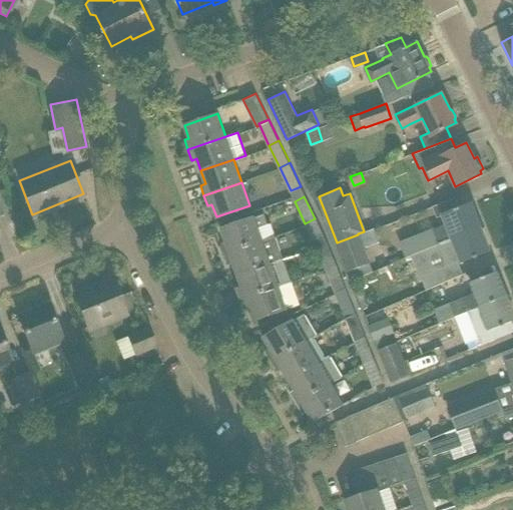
[(435,226),(399,240),(405,256),(409,255),(480,226),(480,225),(479,225),(470,203),(459,207),(458,206),(455,207),(442,212),(447,223),(435,227),(435,226)]
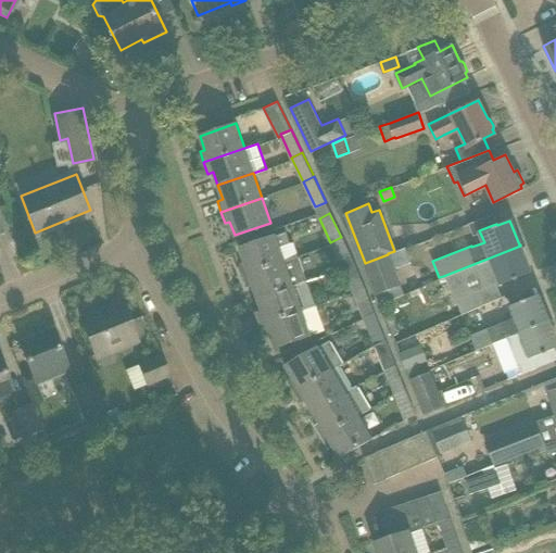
[(239,263),(243,274),(282,260),(278,246),(290,242),(287,231),(239,248),(244,262),(239,263)]
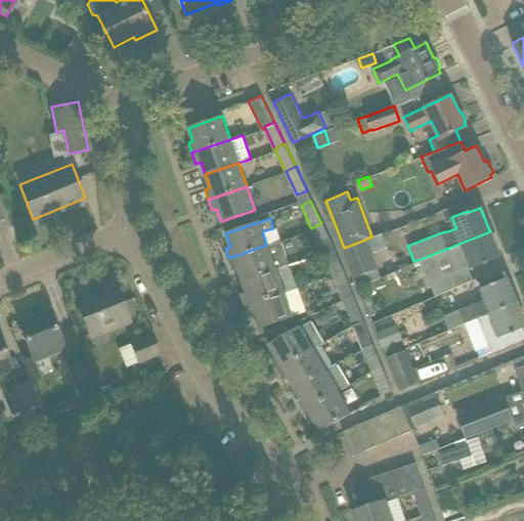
[(311,228),(322,251),(333,246),(321,223),(311,228)]
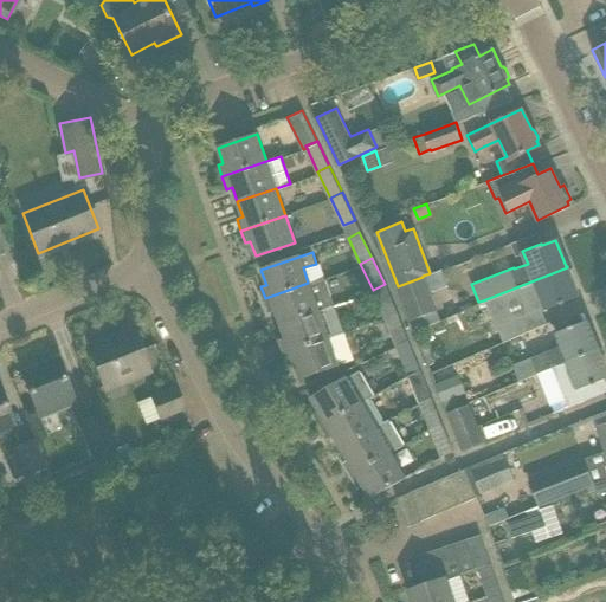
[(567,267),(483,301),(494,327),(497,325),(541,306),(542,310),(547,308),(547,306),(560,302),(560,303),(565,302),(563,301),(577,295),(566,269),(567,267)]
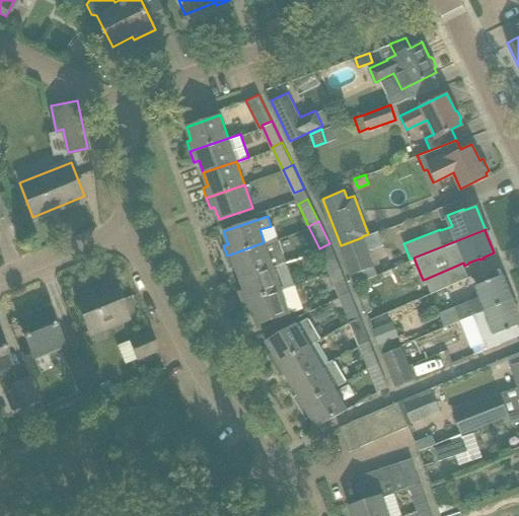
[(362,237),(341,245),(352,274),(373,266),(362,237)]
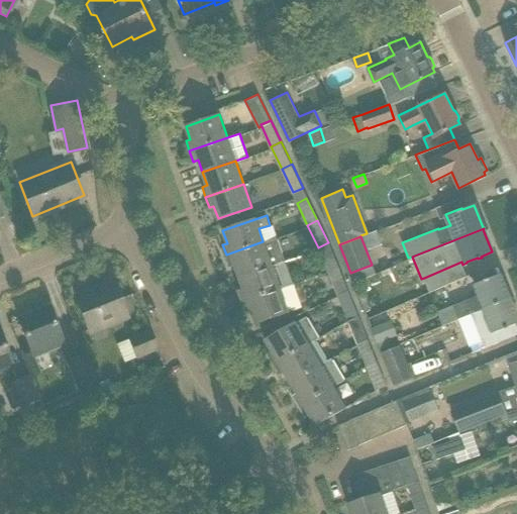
[(235,264),(239,276),(271,265),(272,266),(286,261),(278,237),(264,242),(263,241),(226,254),(230,266),(235,264)]
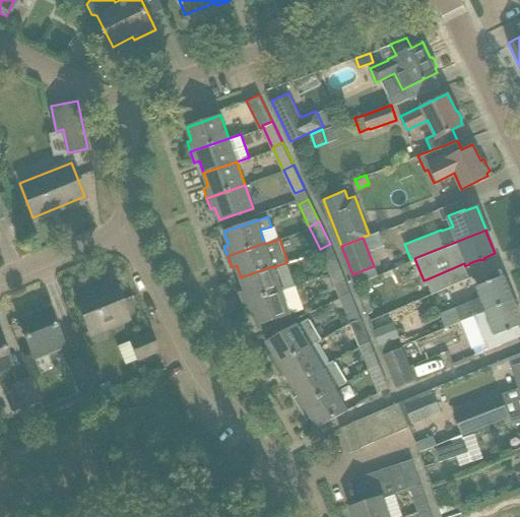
[(320,249),(329,271),(339,267),(330,244),(320,249)]
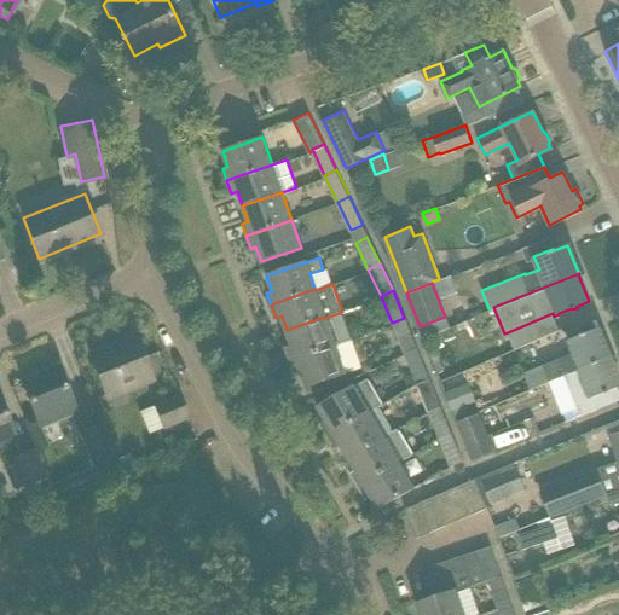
[(553,313),(508,332),(514,348),(559,329),(554,317),(553,313)]
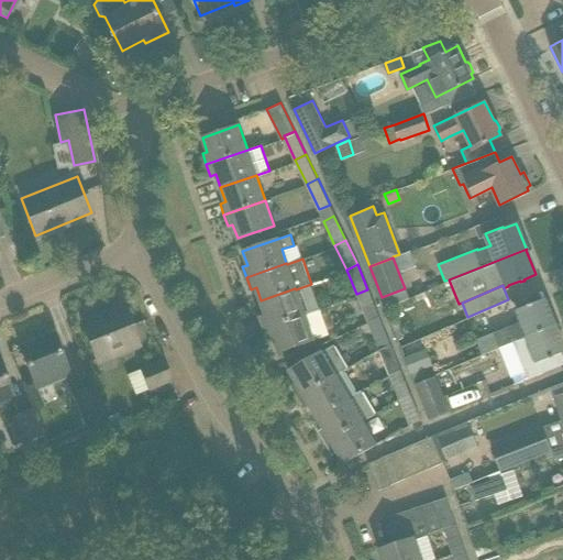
[(260,317),(264,328),(304,314),(296,289),(295,288),(261,300),(265,315),(260,317)]
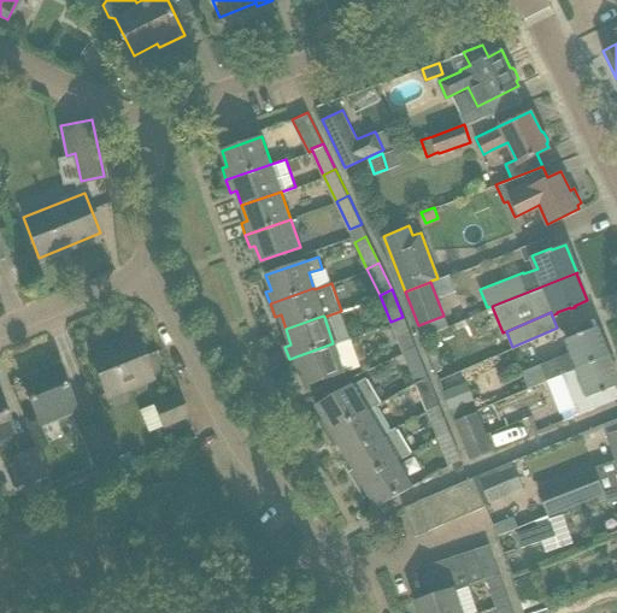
[(391,322),(403,352),(415,347),(403,317),(391,322)]
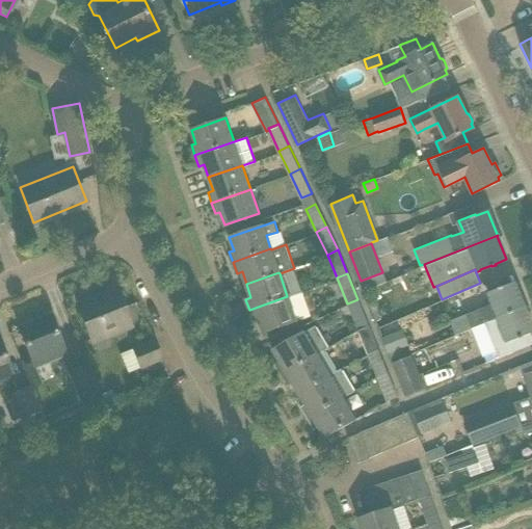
[(471,327),(483,323),(482,322),(524,306),(515,282),(503,286),(503,285),(486,291),(491,303),(466,313),(471,327)]
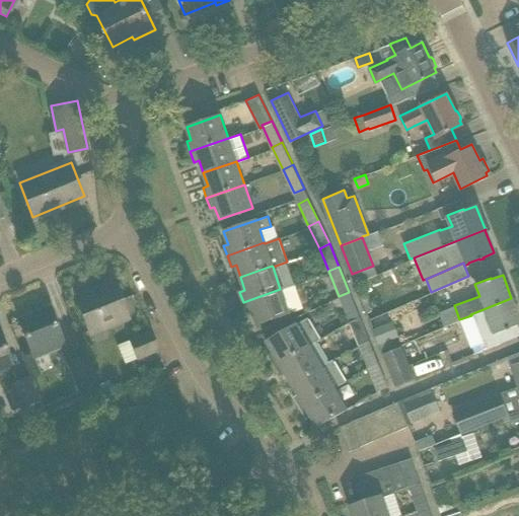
[(127,316),(120,299),(114,285),(105,289),(103,284),(75,296),(89,332),(127,316)]
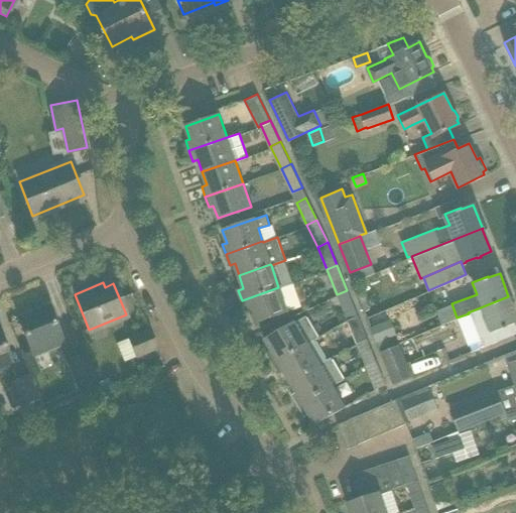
[(278,287),(242,300),(245,310),(250,309),(254,322),(273,315),(286,310),(278,287)]
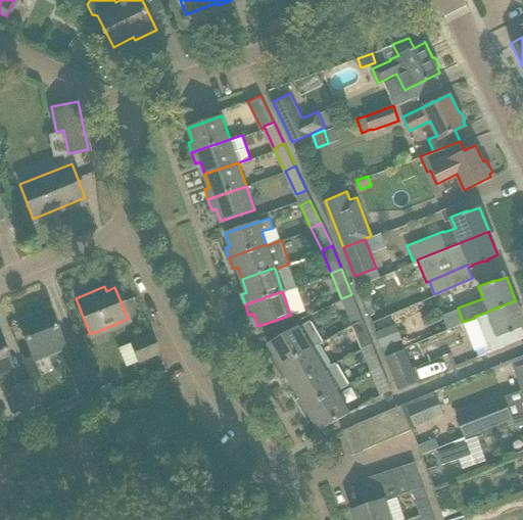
[(341,298),(351,323),(362,319),(351,294),(341,298)]
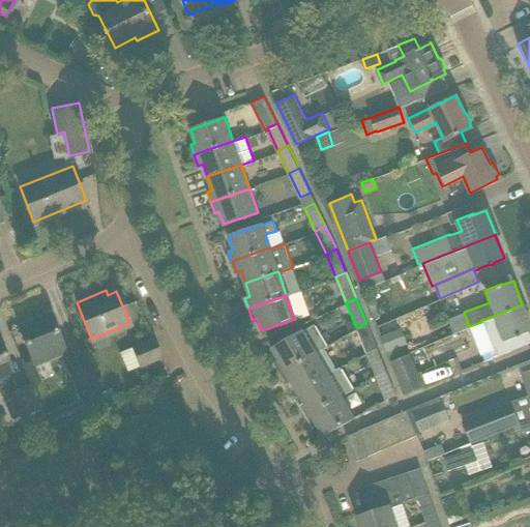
[(480,321),(481,322),(495,356),(510,350),(506,339),(529,329),(529,323),(523,305),(524,305),(523,303),(522,304),(480,321)]
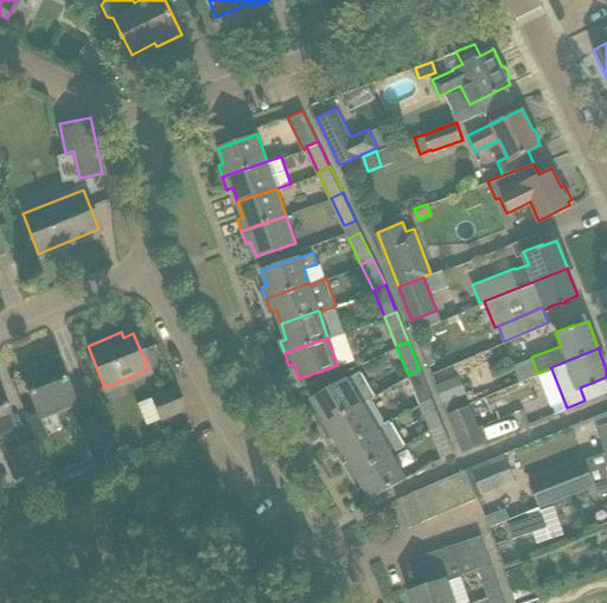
[(24,412),(30,429),(42,424),(39,417),(75,403),(56,359),(21,373),(36,408),(24,412)]
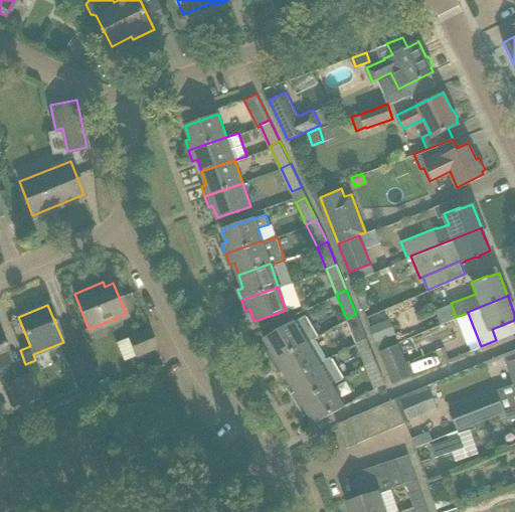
[(267,353),(273,362),(307,341),(318,335),(305,314),(264,338),(271,350),(267,353)]
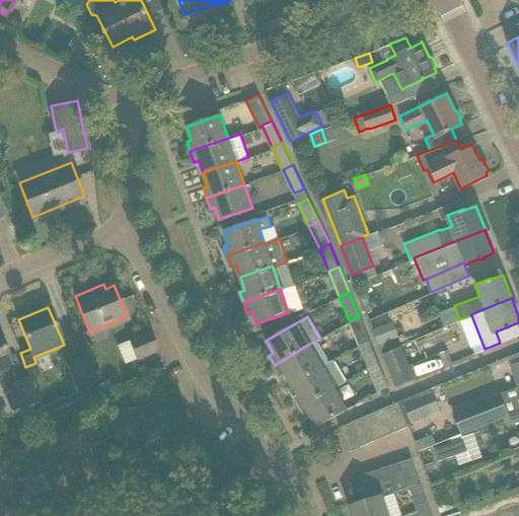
[(349,320),(358,343),(368,339),(359,316),(349,320)]
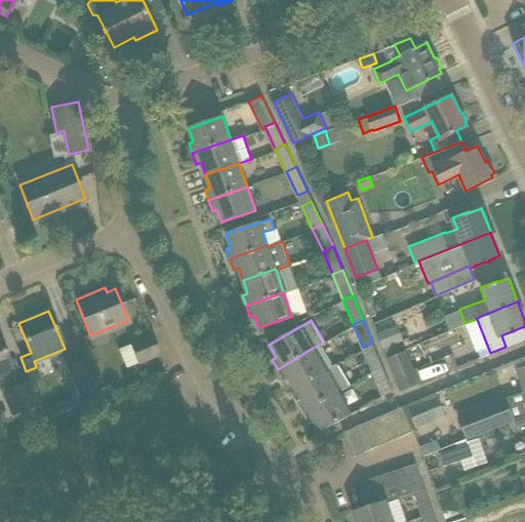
[(397,323),(378,331),(384,346),(384,347),(402,338),(397,323)]
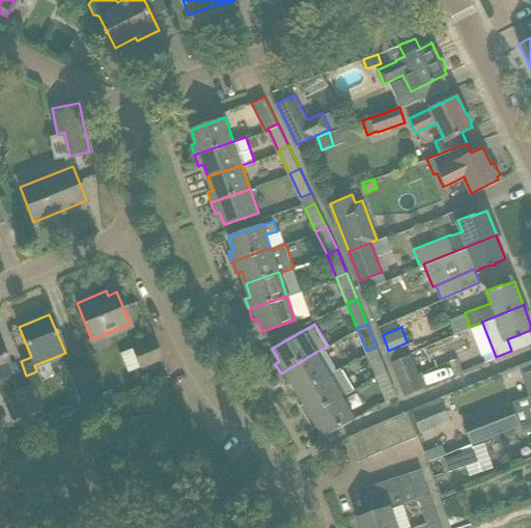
[(131,346),(139,367),(162,358),(154,337),(131,346)]
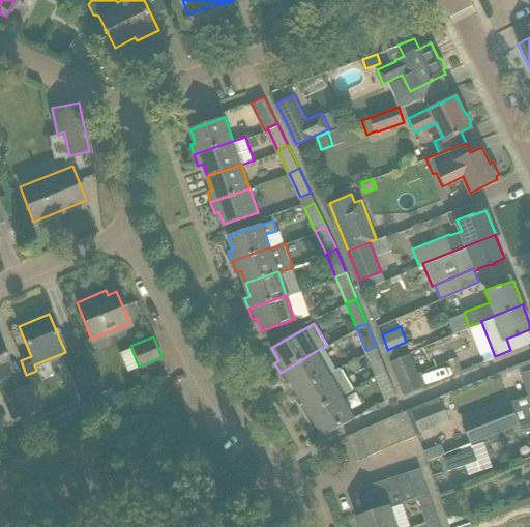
[(0,378),(12,374),(0,343),(0,378)]
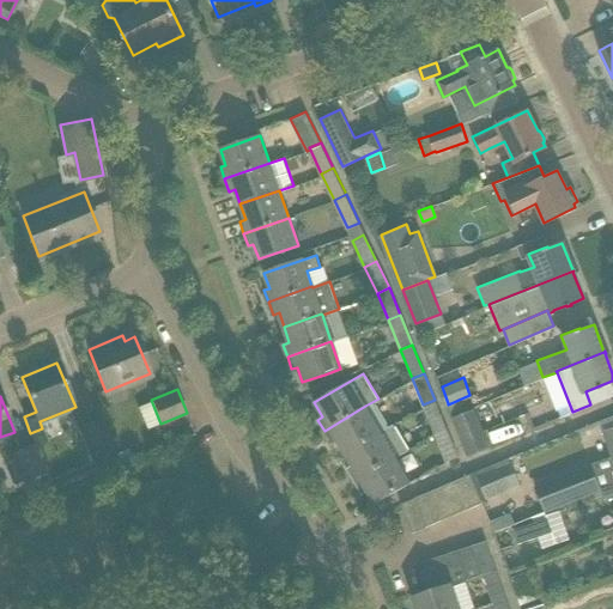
[(423,405),(434,432),(445,427),(435,400),(423,405)]
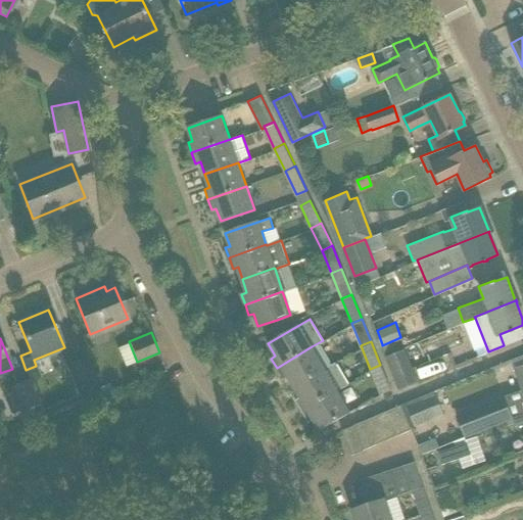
[(287,375),(294,386),(324,368),(312,346),(277,368),(282,378),(287,375)]
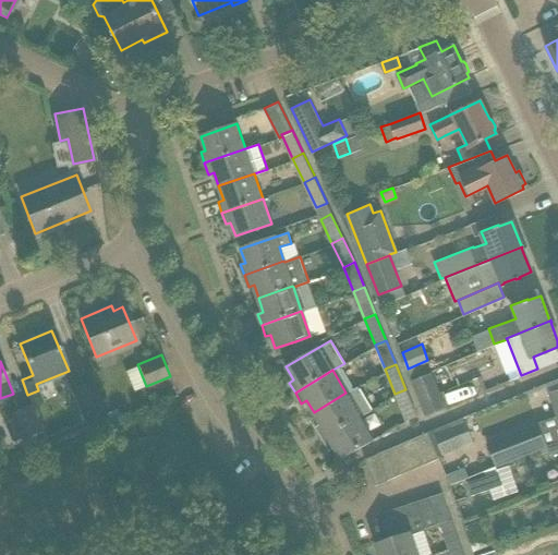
[(412,379),(417,394),(425,413),(445,406),(431,372),(412,379)]
